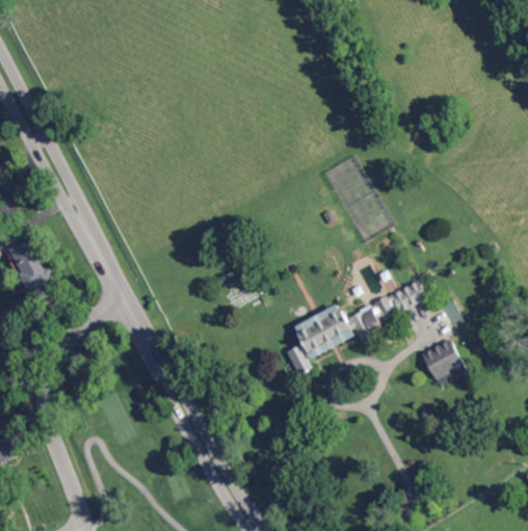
[(2,182),(4,181),(4,183),(12,197),(11,197),(0,204),(0,177),(2,181),(2,182)]
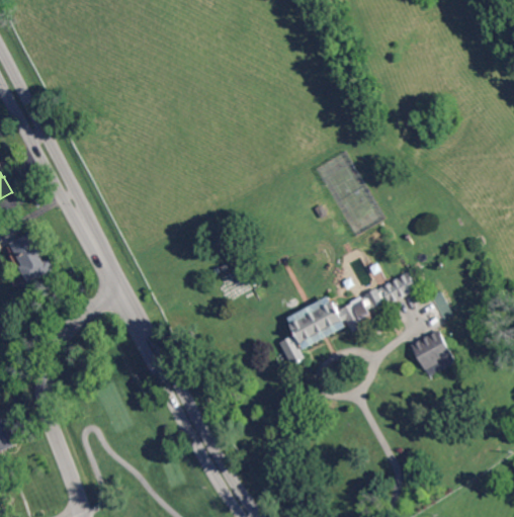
[(320,219),(314,207),(321,203),(327,213),(320,219)]
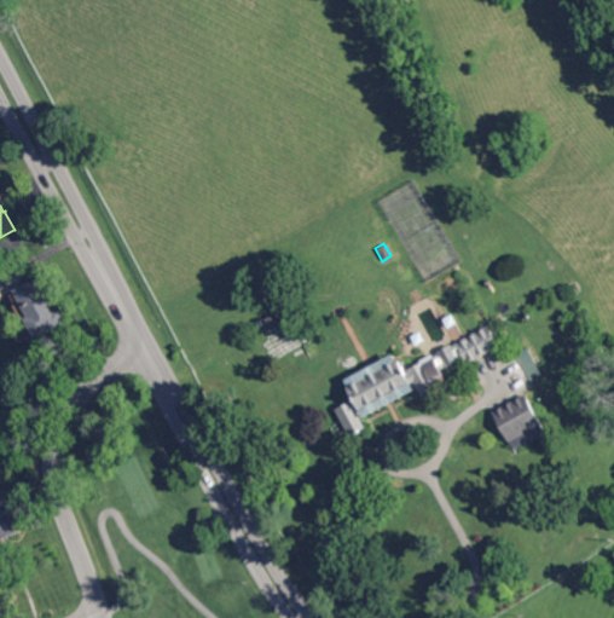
[(41,294),(45,293),(47,296),(48,298),(50,301),(51,305),(48,306),(51,311),(56,309),(57,307),(64,318),(62,321),(53,324),(47,328),(44,330),(33,336),(33,335),(23,318),(23,317),(27,316),(21,306),(16,295),(13,292),(12,289),(16,288),(28,281),(29,279),(30,279),(40,275),(45,284),(46,286),(46,287),(39,290),(41,294)]
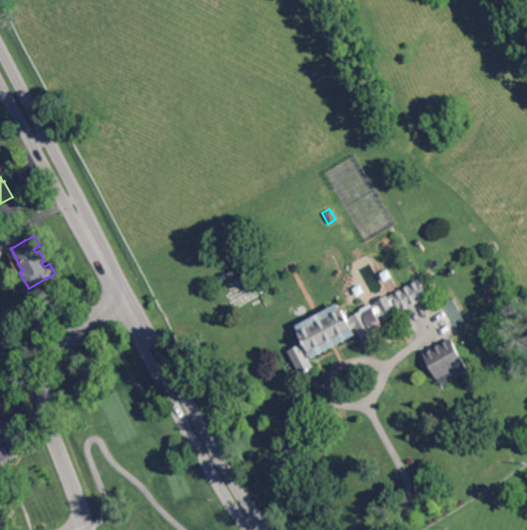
[(383,281),(379,274),(386,270),(390,277),(389,277),(383,281)]
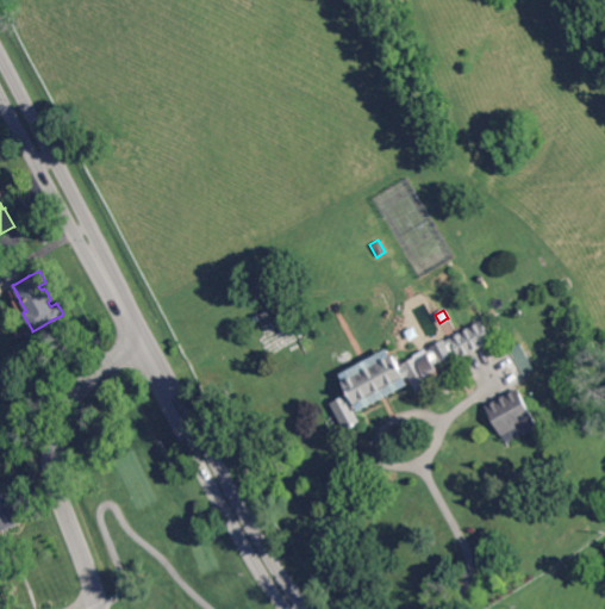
[(491,340),(488,341),(462,355),(460,358),(457,359),(455,352),(432,364),(437,372),(440,377),(436,379),(413,391),(409,383),(384,397),(379,399),(357,411),(354,404),(350,406),(359,421),(343,429),(329,402),(343,393),(344,396),(348,393),(341,380),(342,380),(338,374),(385,348),(386,348),(388,355),(391,354),(398,365),(415,355),(416,356),(419,355),(418,353),(430,347),(428,342),(440,335),(442,340),(455,333),(480,319),(491,340)]
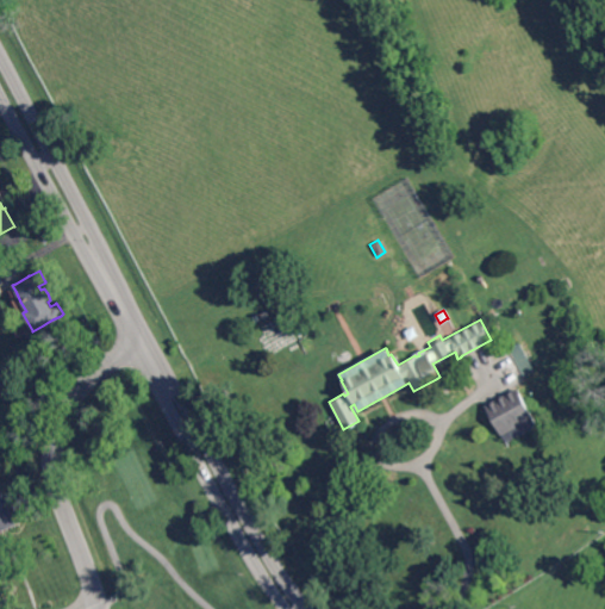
[(407,341),(403,333),(412,328),(416,336),(407,341)]
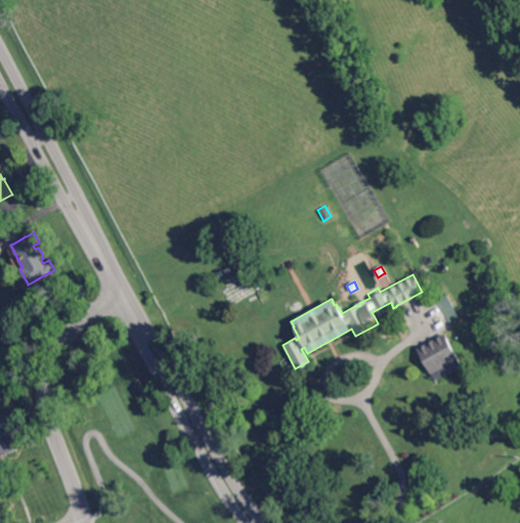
[(448,323),(435,298),(444,294),(458,318),(448,323)]
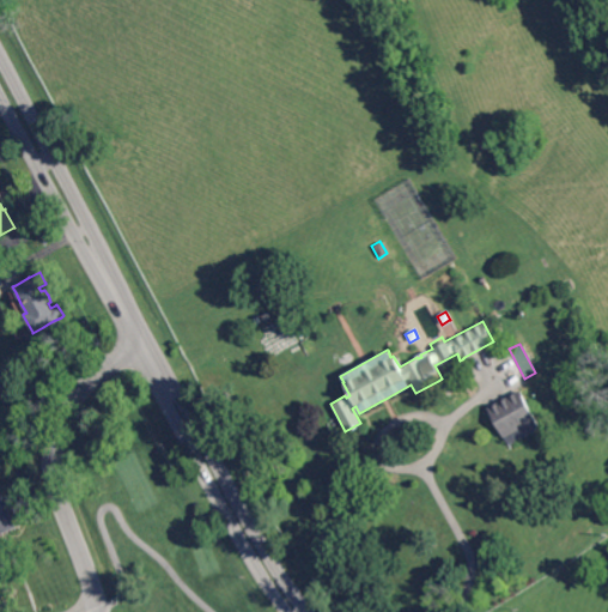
[(506,446),(485,407),(488,406),(518,389),(535,419),(533,420),(537,429),(506,446)]
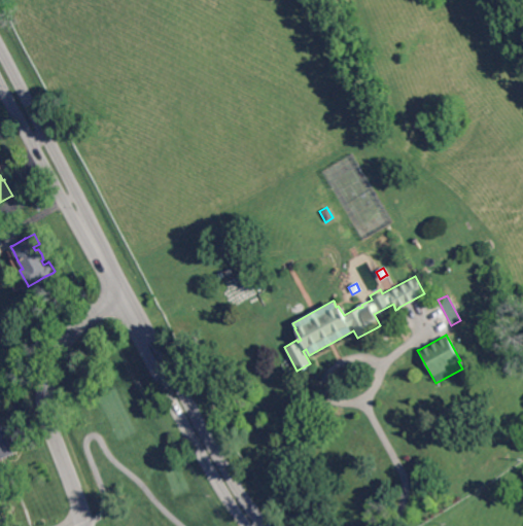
[(0,426),(4,424),(15,453),(3,457),(2,458),(1,458),(0,458),(0,426)]
